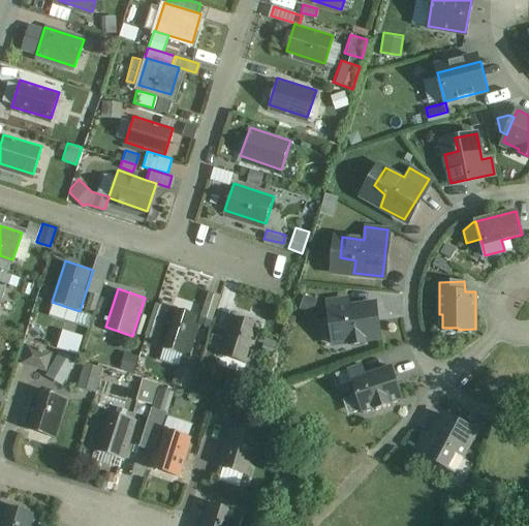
[(207,289),(199,315),(211,319),(219,294),(207,289)]
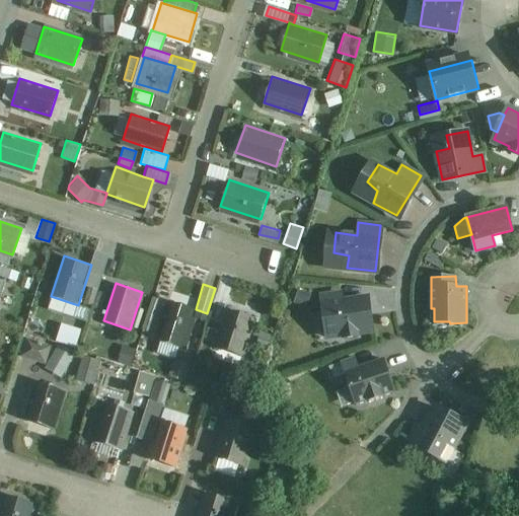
[(82,305),(92,308),(98,289),(88,286),(82,305)]
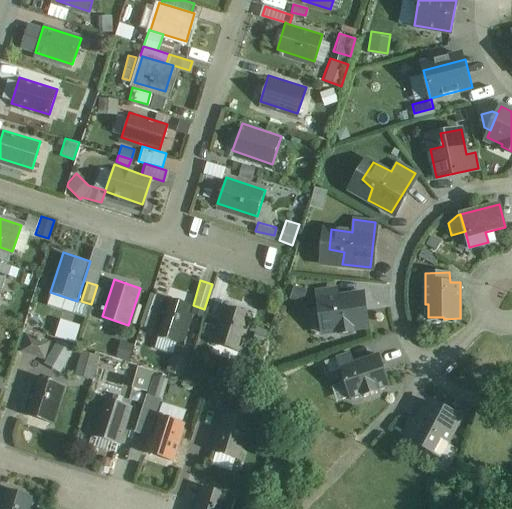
[(91,304),(90,307),(96,309),(104,287),(97,285),(91,304)]
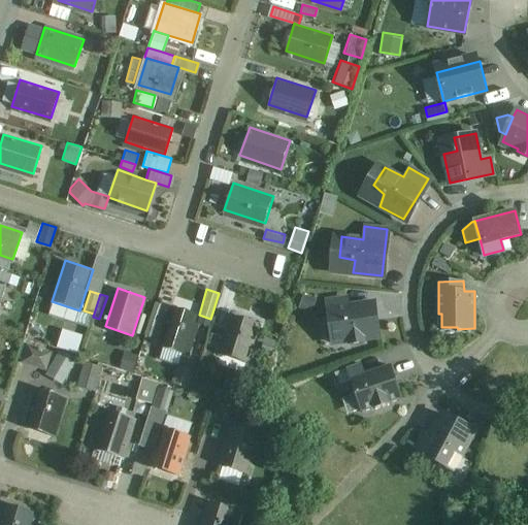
[(374,301),(348,305),(347,297),(330,300),(333,323),(331,324),(333,341),(350,339),(350,342),(364,340),(364,338),(380,336),(374,301)]
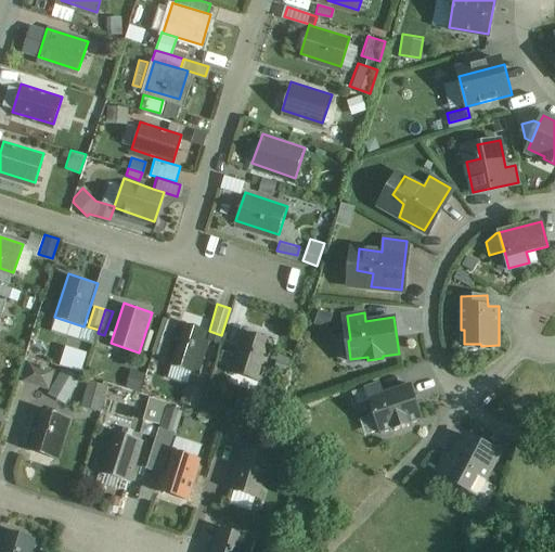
[(164,316),(153,351),(163,354),(173,319),(164,316)]
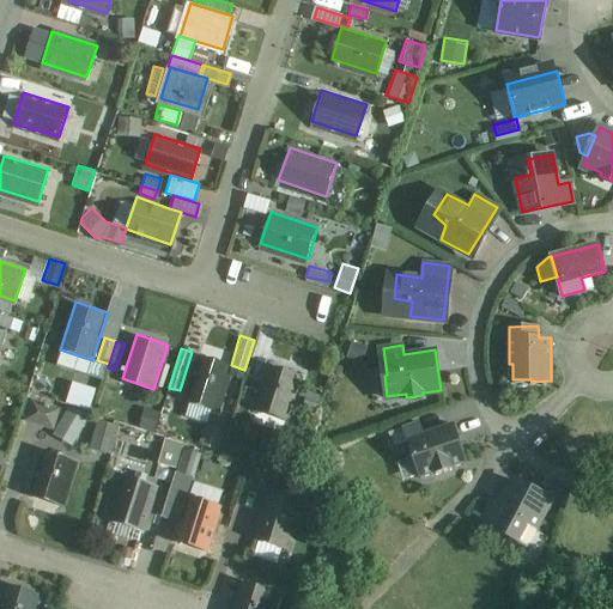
[(231,365),(199,355),(186,399),(218,408),(231,365)]
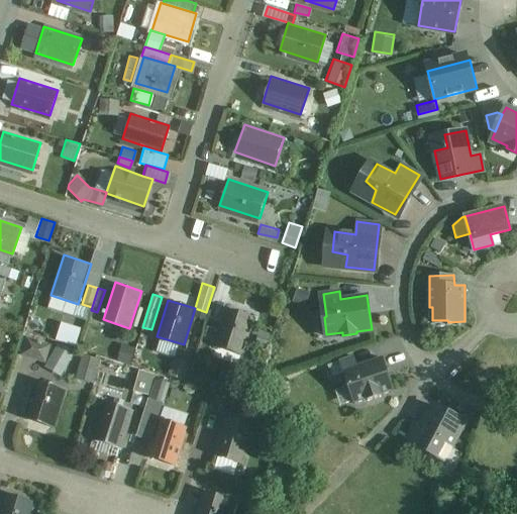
[(253,315),(226,306),(214,345),(241,353),(253,315)]
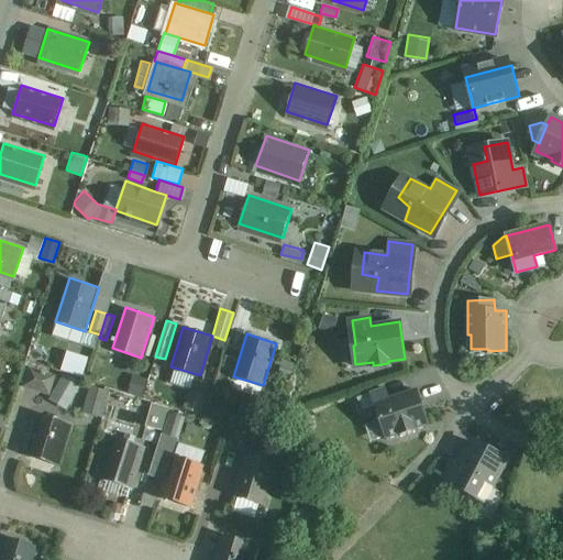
[(40,369),(39,372),(31,370),(26,384),(50,390),(53,376),(46,374),(47,371),(40,369)]
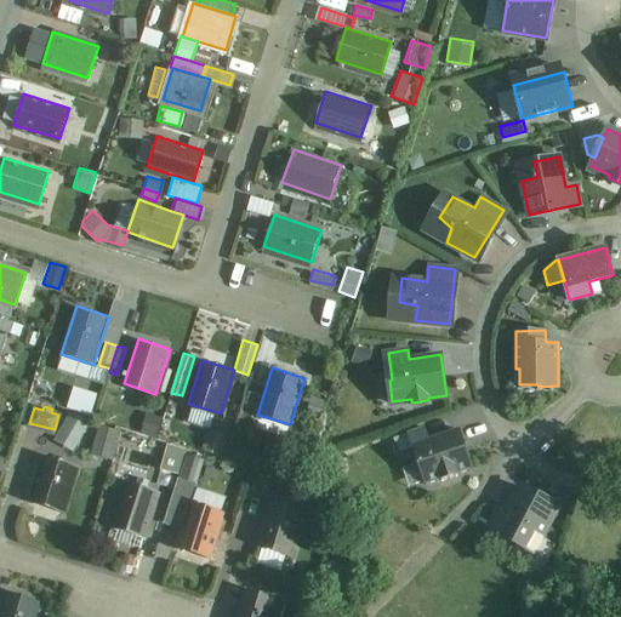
[(53,435),(73,446),(90,420),(69,409),(53,435)]
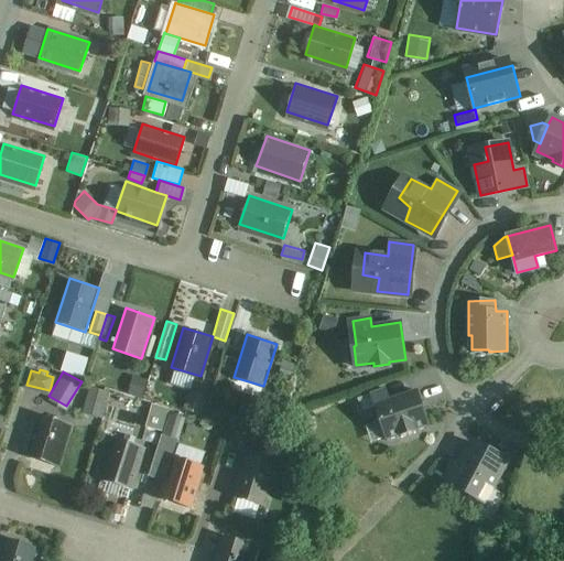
[(128,390),(141,395),(147,378),(133,374),(128,390)]
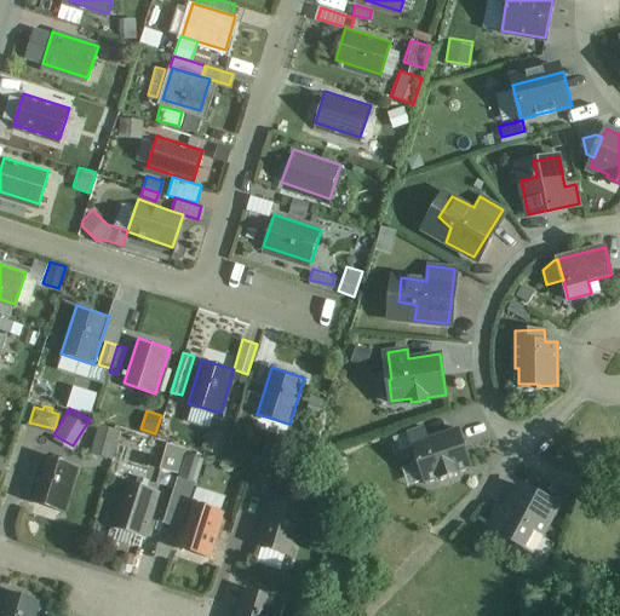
[(97,422),(89,450),(112,458),(120,430),(97,422)]
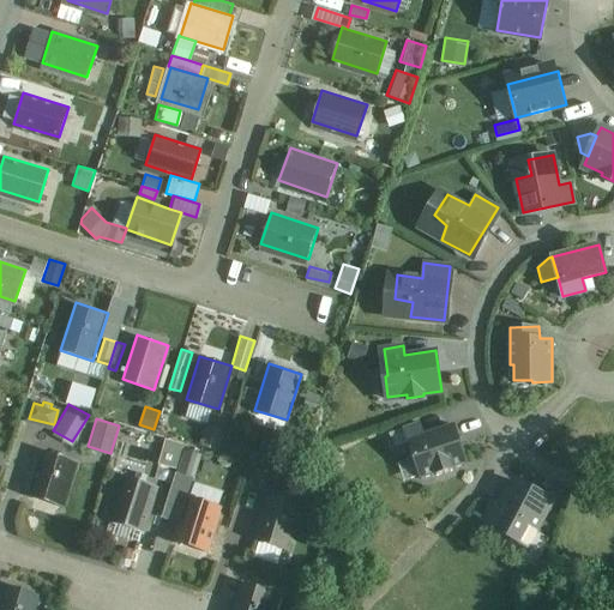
[(455,422),(409,438),(422,476),(468,460),(455,422)]
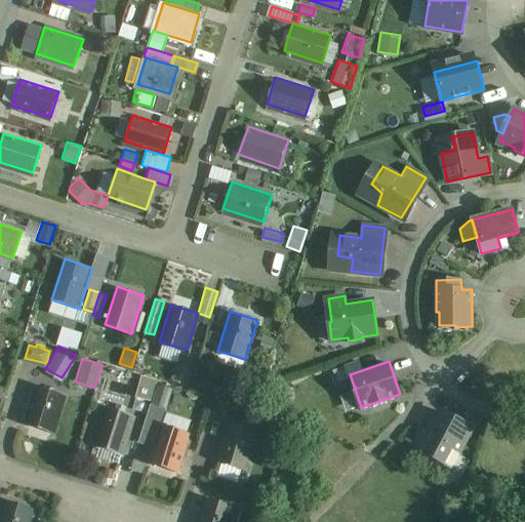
[(174,362),(169,379),(187,385),(193,367),(174,362)]
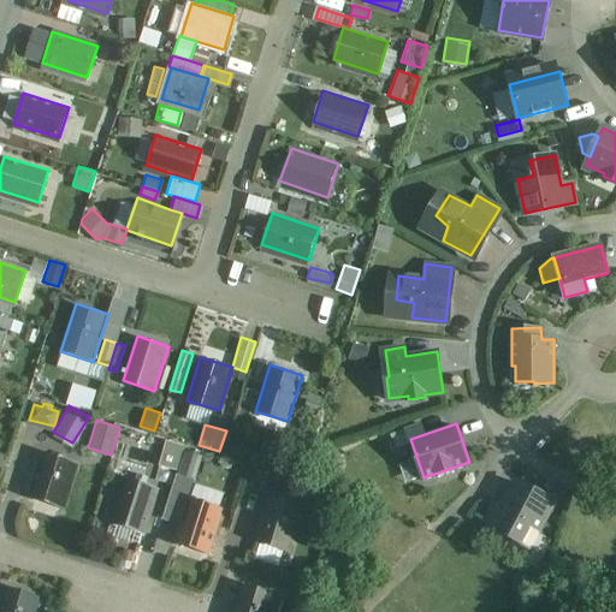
[(184,449),(177,473),(193,476),(199,453),(184,449)]
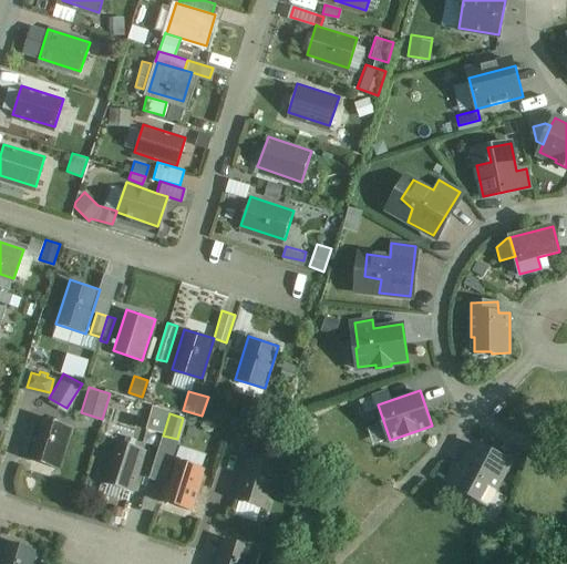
[(71,427),(41,416),(28,457),(58,467),(71,427)]
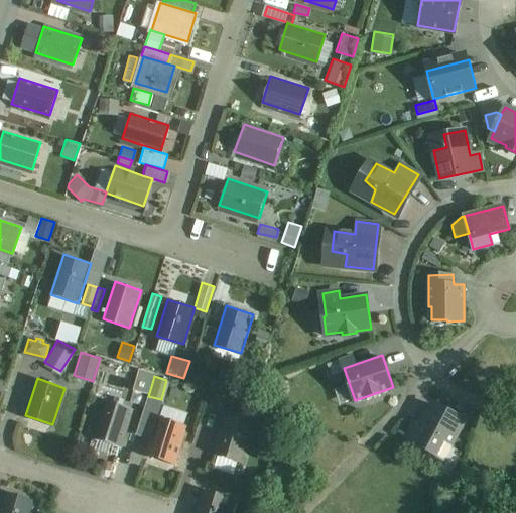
[(149,438),(156,415),(159,405),(161,399),(148,396),(136,434),(149,438)]
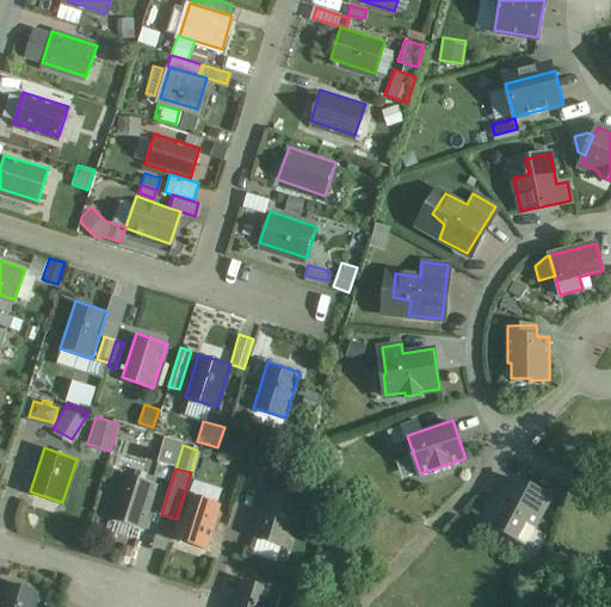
[(154,482),(124,472),(110,518),(141,527),(154,482)]
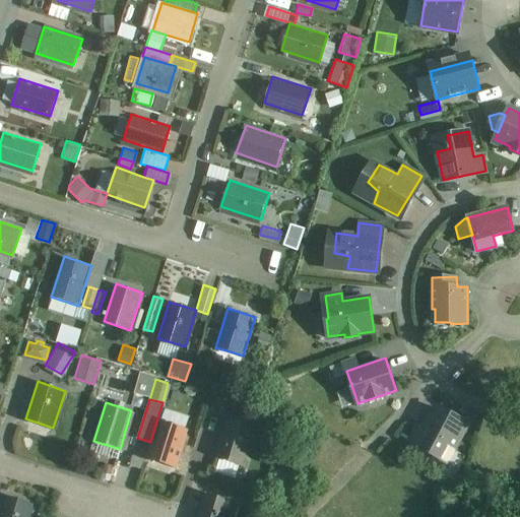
[(466,423),(436,406),(423,430),(416,427),(409,440),(430,450),(429,452),(447,462),(455,447),(453,446),(466,423)]
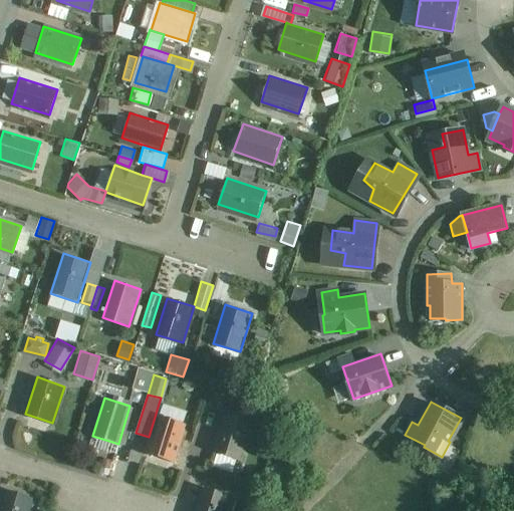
[(159,415),(183,423),(187,412),(159,404),(156,414),(159,415)]
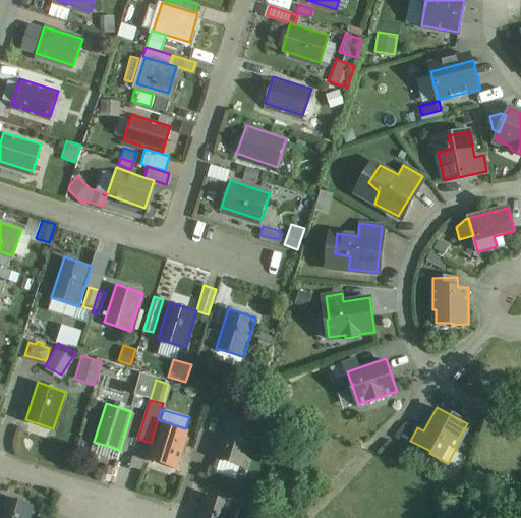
[(255,427),(227,418),(215,457),(243,466),(255,427)]
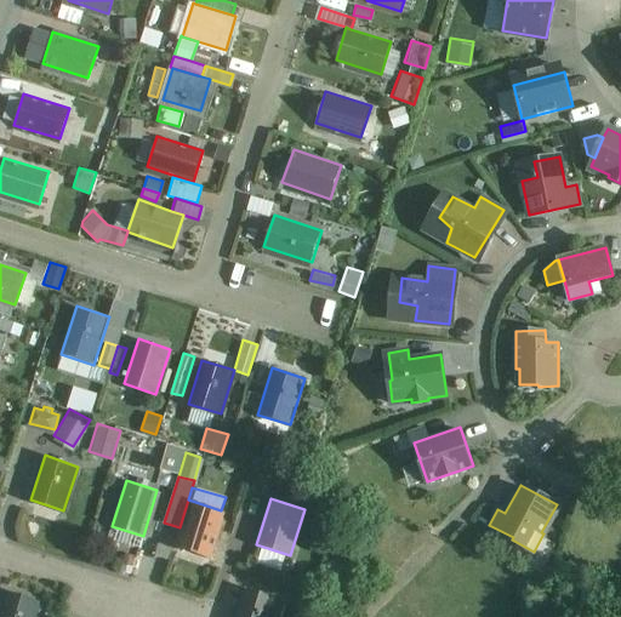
[(221,510),(192,501),(176,544),(209,555),(223,512),(221,510)]
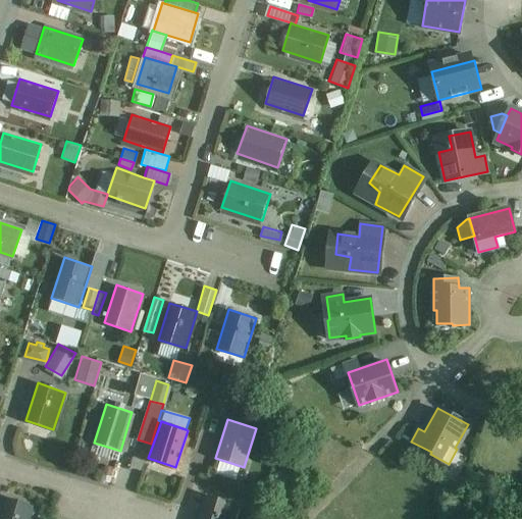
[(224,518),(230,502),(204,492),(195,518),(224,518)]
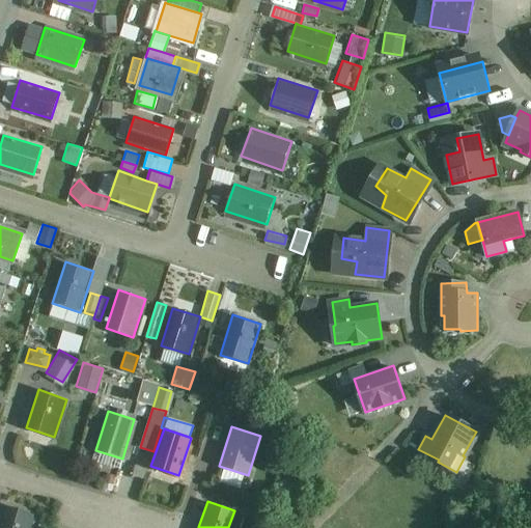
[(5,505),(0,523),(0,527),(28,527),(33,515),(5,505)]
